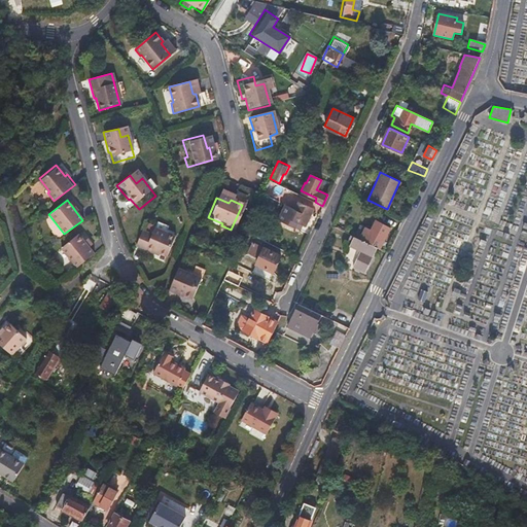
[(284,205),(277,220),(293,227),(296,222),(303,225),(311,208),(297,202),(294,209),(284,205)]
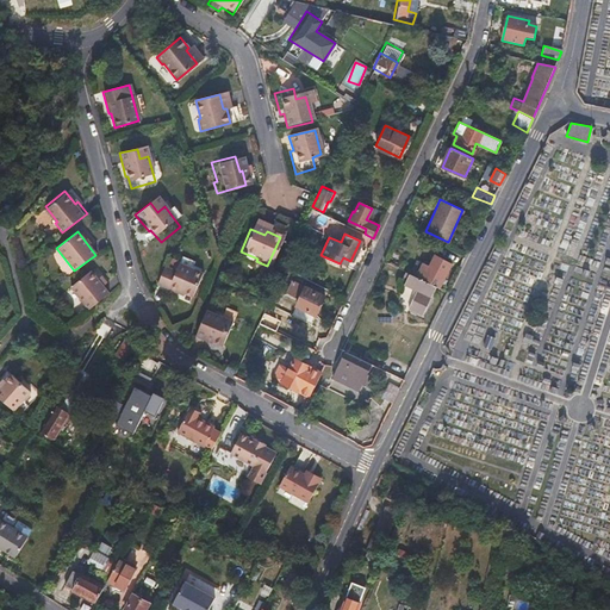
[(417,277),(437,285),(440,286),(450,263),(434,255),(429,267),(422,265),(417,277)]
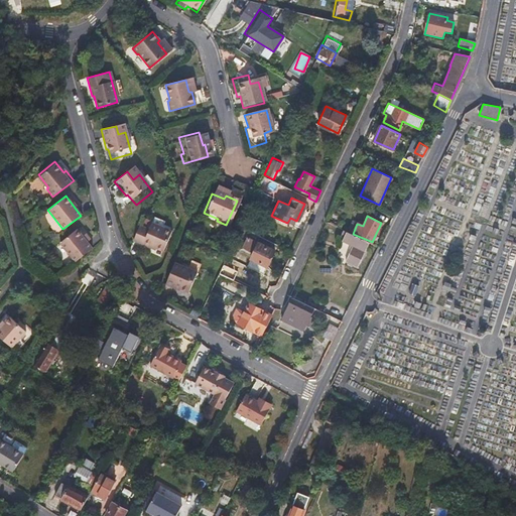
[(138,225),(131,240),(146,247),(147,245),(161,251),(169,231),(155,225),(152,232),(138,225)]
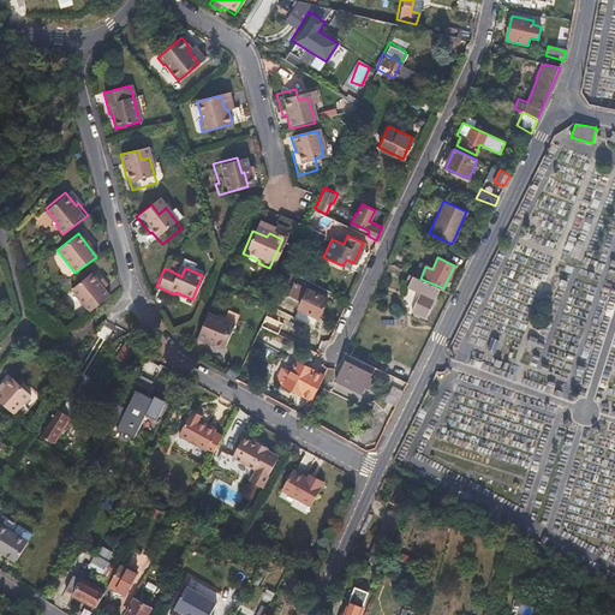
[(428,317),(441,287),(421,279),(410,274),(408,279),(412,281),(410,287),(421,293),(413,310),(428,317)]
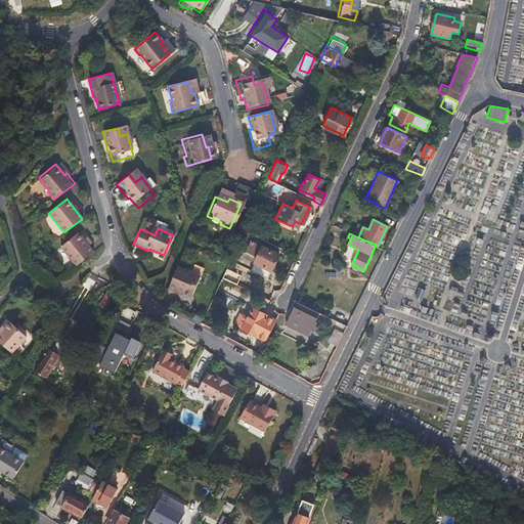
[(72,269),(89,256),(73,235),(56,249),(72,269)]
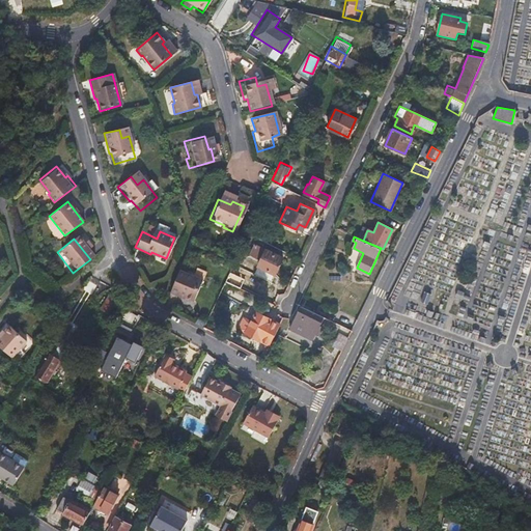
[(282,257),(255,244),(251,252),(251,255),(259,259),(257,264),(274,273),(282,257)]
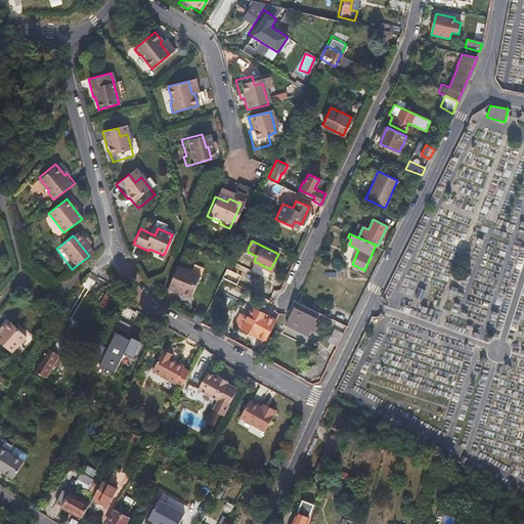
[(225,266),(221,276),(235,284),(241,273),(225,266)]
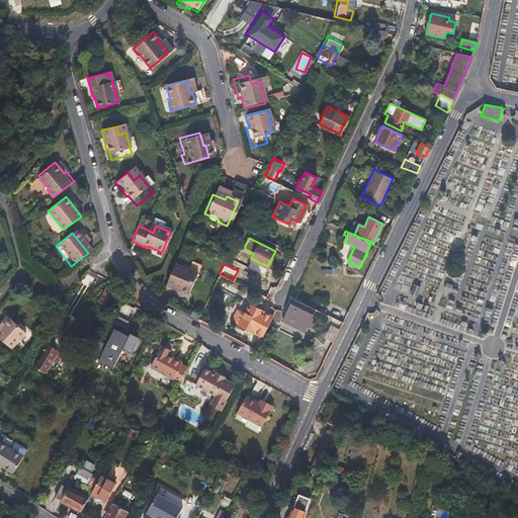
[(170,270),(163,285),(180,293),(181,290),(192,295),(200,276),(182,268),(179,275),(170,270)]
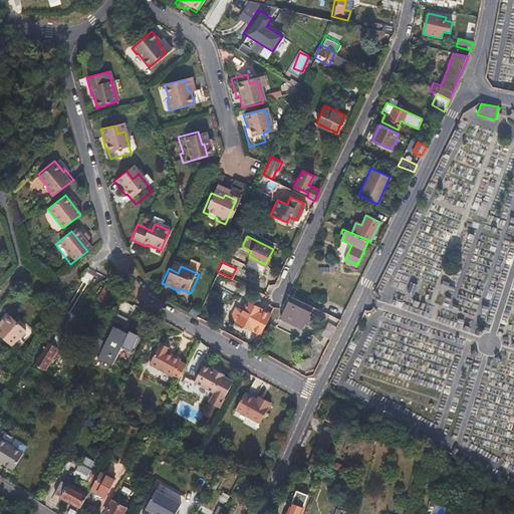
[(86,276),(78,289),(90,297),(99,284),(86,276)]
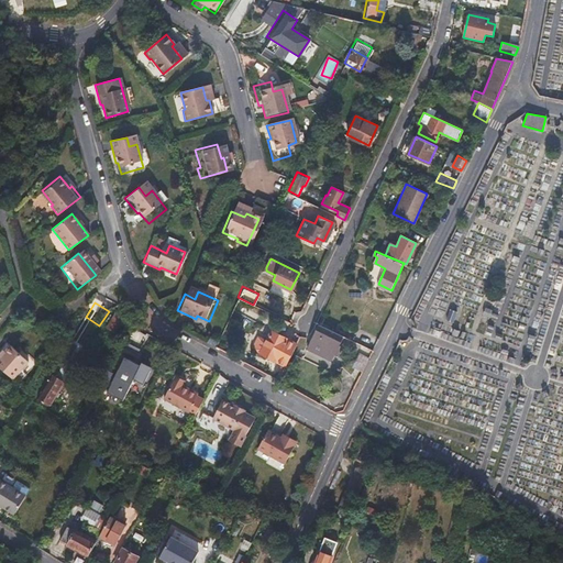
[(342,337),(318,327),(318,329),(317,331),(316,334),(313,335),(307,350),(330,361),(342,337)]
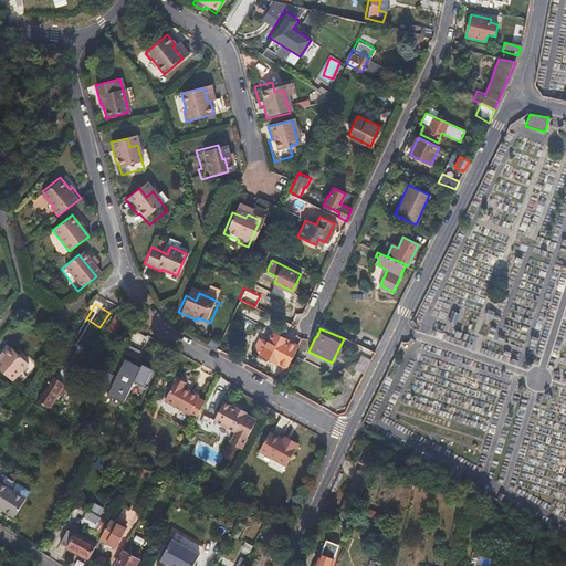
[(270,334),(259,357),(286,370),(296,347),(270,334)]
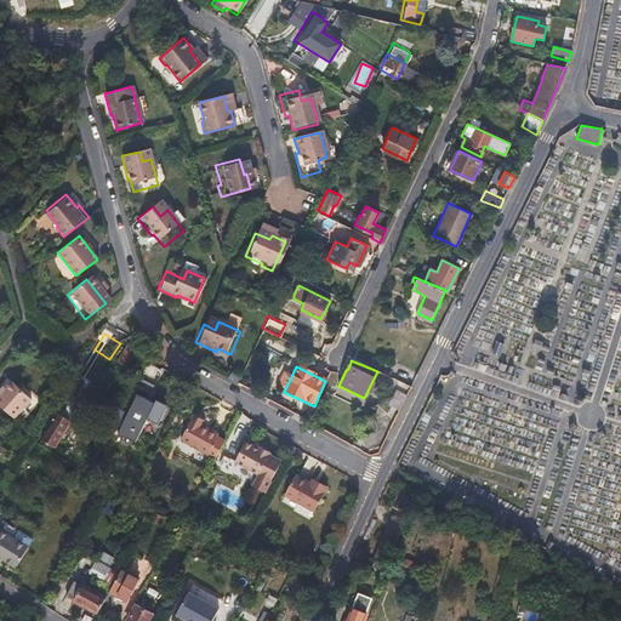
[(226,375),(237,381),(240,374),(229,368),(226,375)]
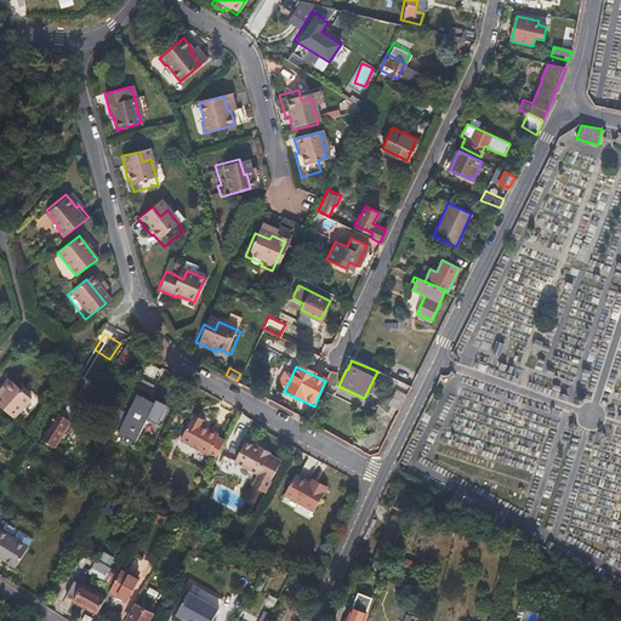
[(275,388),(284,392),(290,380),(281,375),(275,388)]
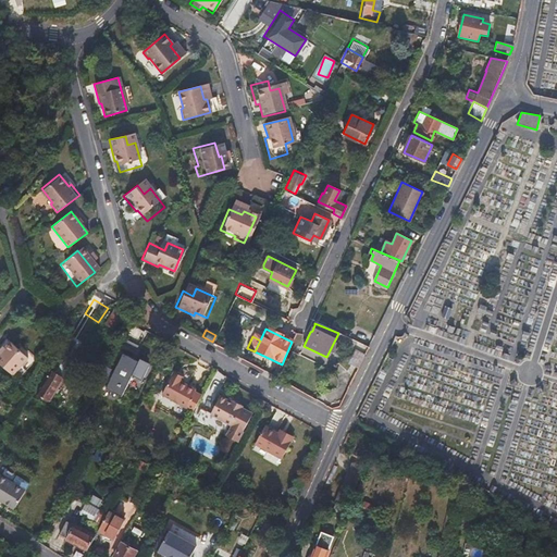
[(344,367),(355,372),(368,346),(349,337),(346,345),(357,350),(353,361),(347,358),(344,367)]
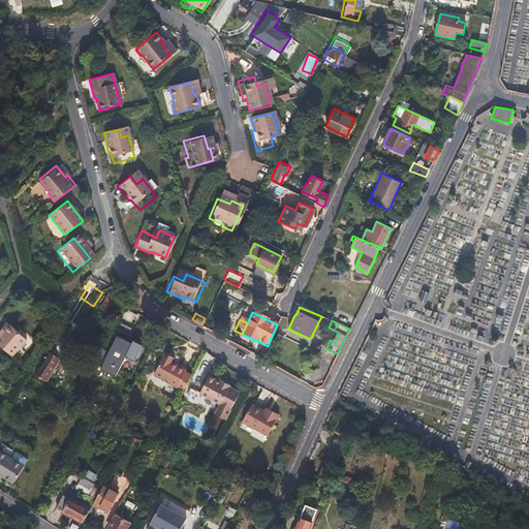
[(0,347),(9,356),(25,340),(8,324),(0,334),(0,347)]
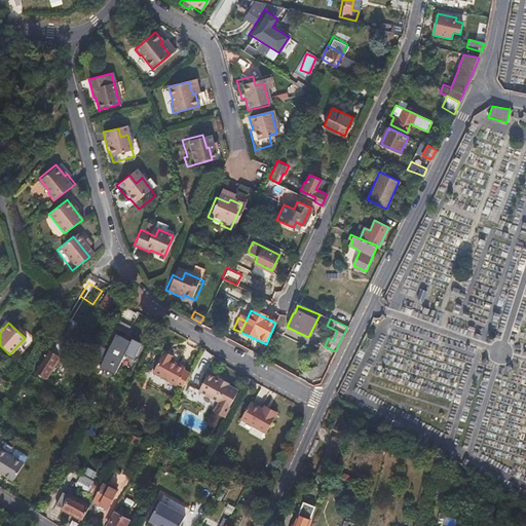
[(136,353),(142,342),(132,336),(130,339),(123,335),(125,333),(117,329),(100,363),(114,370),(126,348),(136,353)]
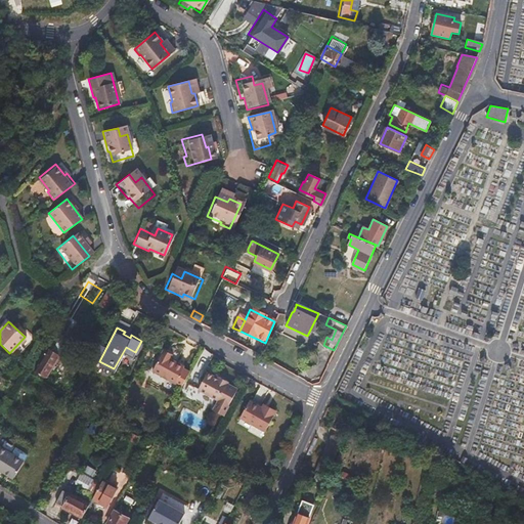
[(48,344),(36,364),(47,372),(60,351),(59,351),(66,341),(64,336),(60,333),(55,335),(49,344),(48,344)]
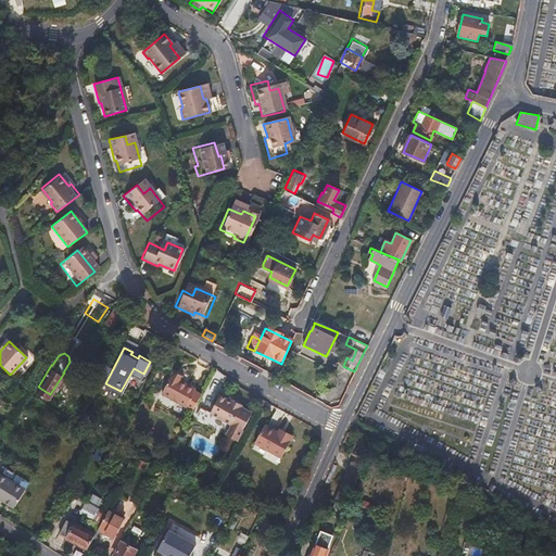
[(184,376),(174,370),(163,391),(192,407),(202,392),(196,388),(198,387),(182,378),(184,376)]
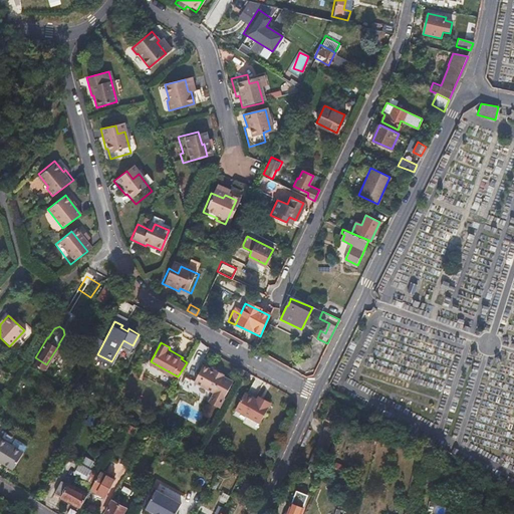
[(218,367),(217,369),(211,367),(205,363),(196,380),(215,391),(209,401),(220,406),(234,379),(224,373),(225,371),(218,367)]
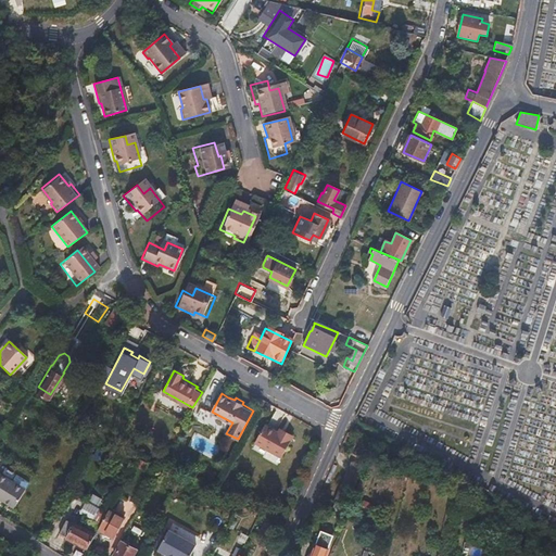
[(285,431),(283,434),(277,431),(264,425),(254,442),(282,456),(293,436),(285,431)]
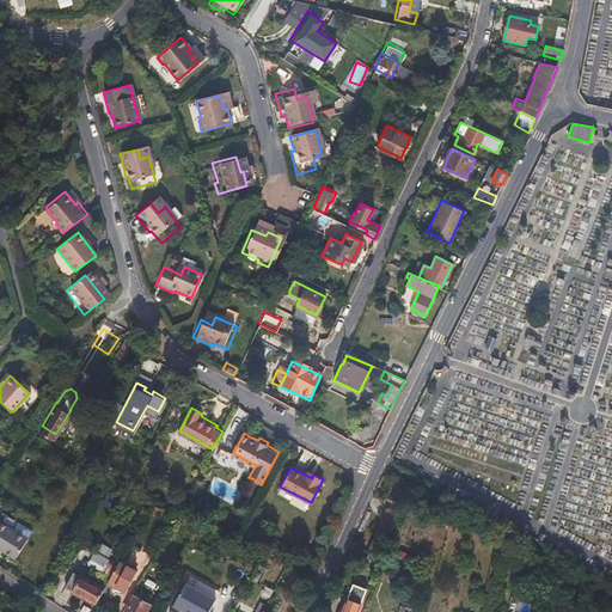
[(26,536),(0,520),(0,546),(1,548),(0,549),(14,557),(26,536)]
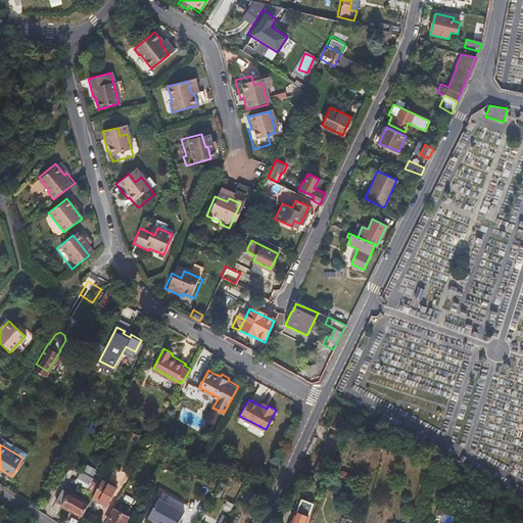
[(327,485),(330,478),(318,473),(315,479),(327,485)]
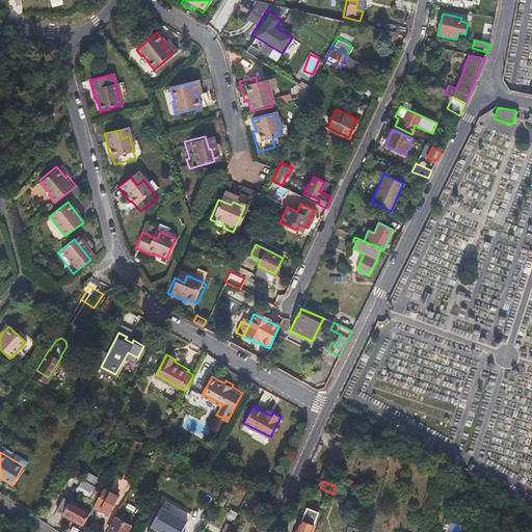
[(104,486),(95,503),(110,510),(118,495),(104,486)]
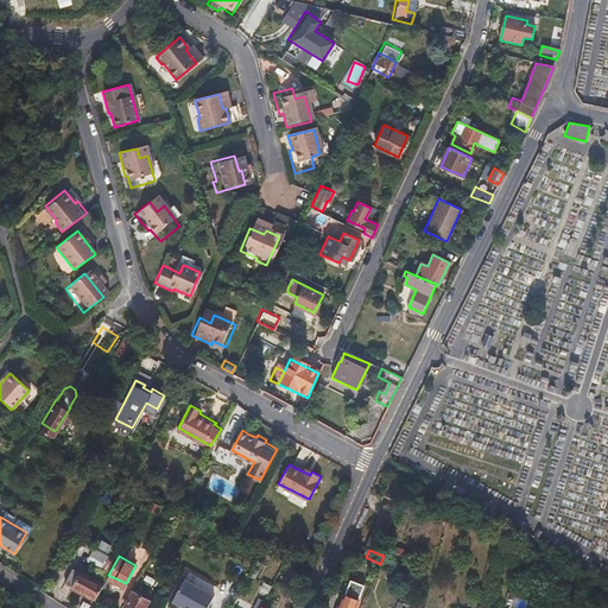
[(74,584),(73,586),(96,597),(105,582),(81,570),(81,571),(73,567),(65,580),(74,584)]
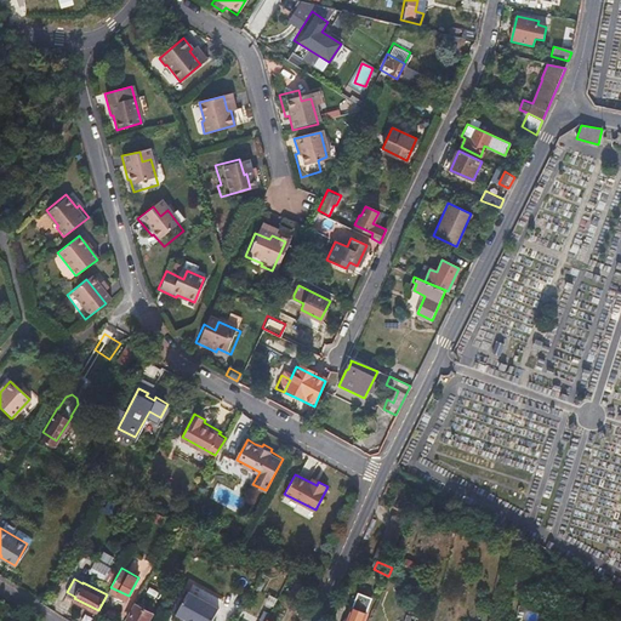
[(191,584),(187,592),(218,608),(222,599),(191,584)]
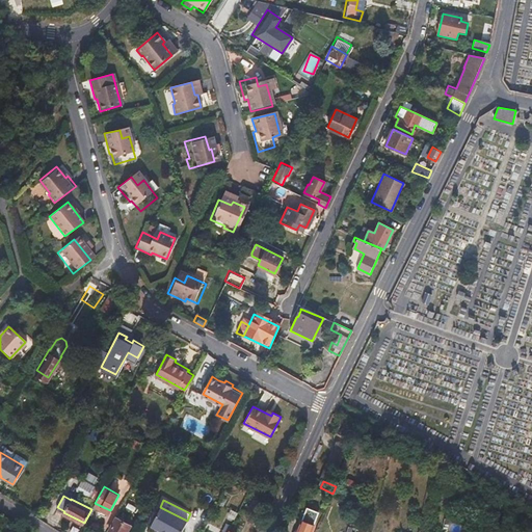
[(309,505),(308,509),(318,513),(319,509),(309,505)]
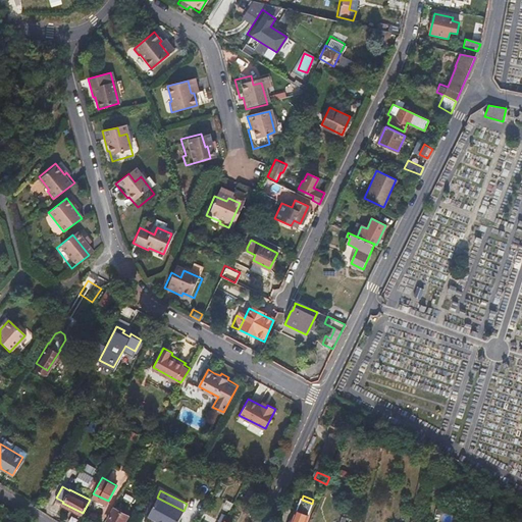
[(177,521),(184,511),(157,498),(147,516),(156,521),(155,521),(177,521)]
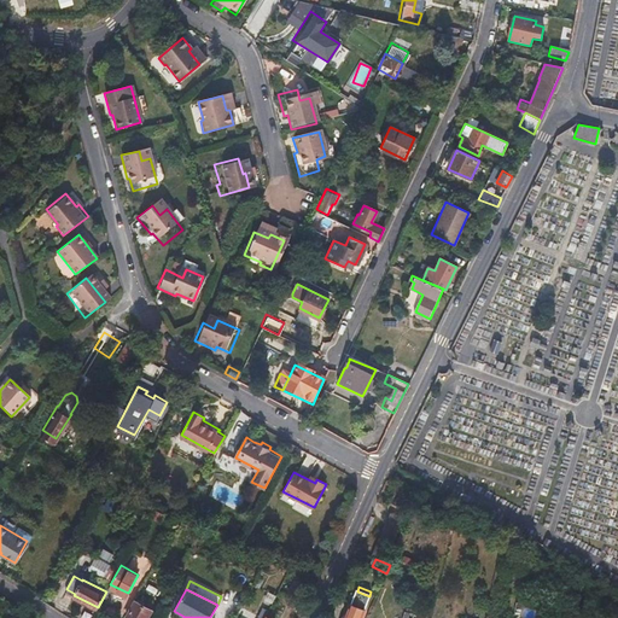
[(343,617),(360,617),(369,596),(357,592),(353,602),(350,601),(343,617)]
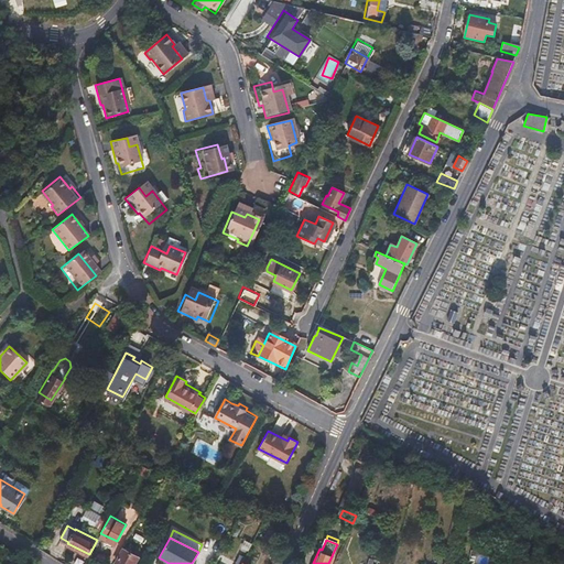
[(123,549),(117,562),(120,563),(134,563),(139,556),(123,549)]
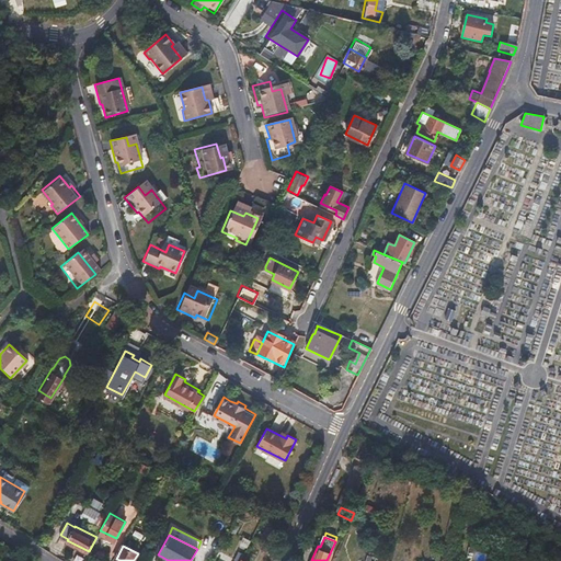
[(218,548),(213,560),(215,560),(221,560),(227,551),(218,548)]
